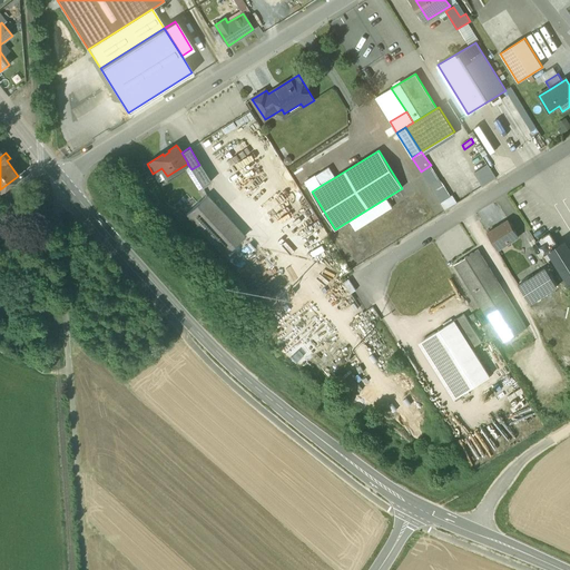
[(123,159),(117,165),(120,169),(126,164),(123,159)]
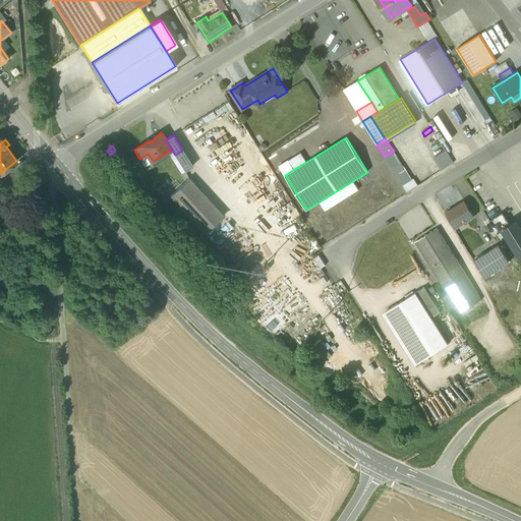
[(182,151),(175,155),(184,171),(192,166),(182,151)]
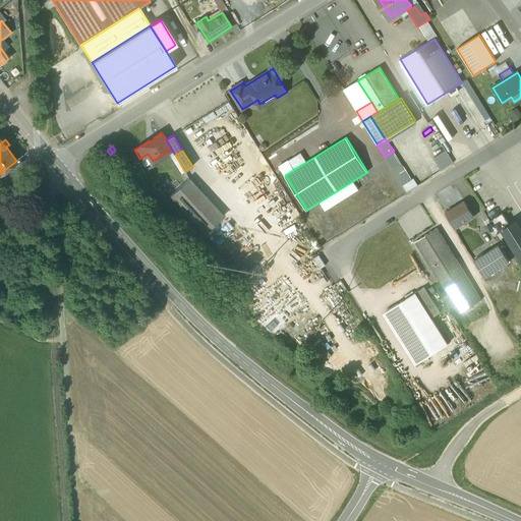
[(385,157),(388,162),(397,156),(394,151),(385,157)]
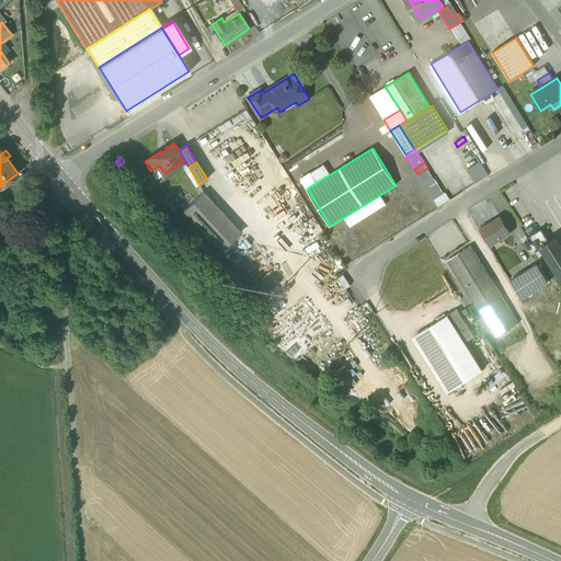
[(480,163),(468,171),(476,183),(488,175),(480,163)]
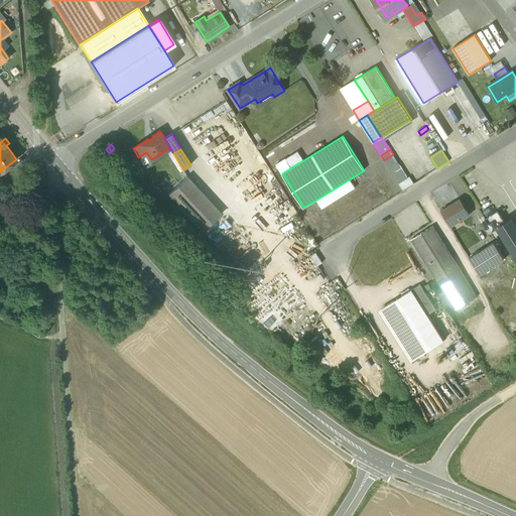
[(298,151),(286,159),(291,167),(303,160),(298,151)]
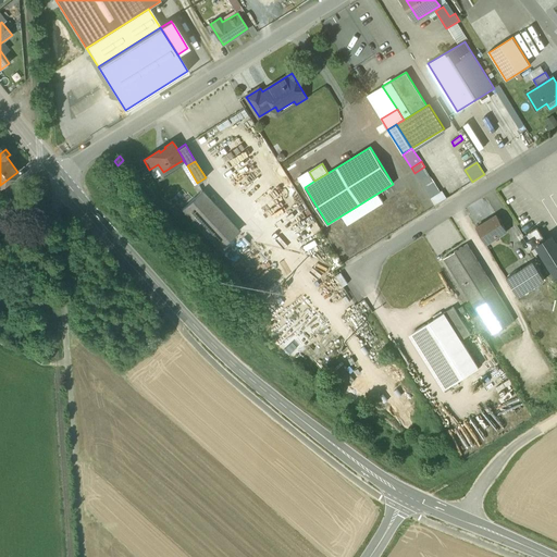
[(415,173),(418,177),(428,171),(424,166),(415,173)]
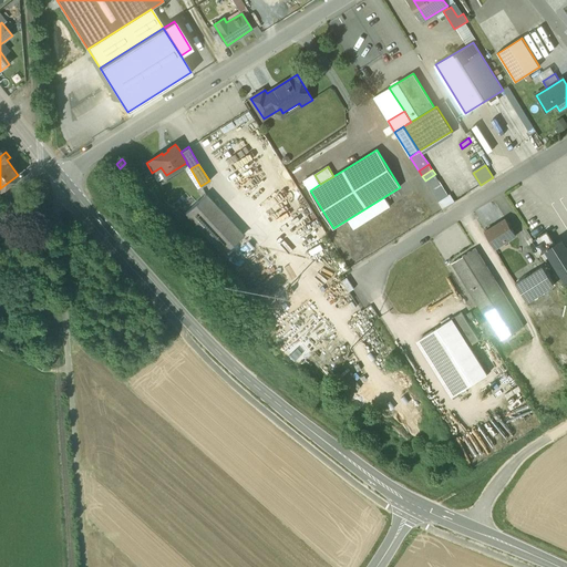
[(313,174),(303,181),(310,191),(320,184),(315,175),(313,174)]
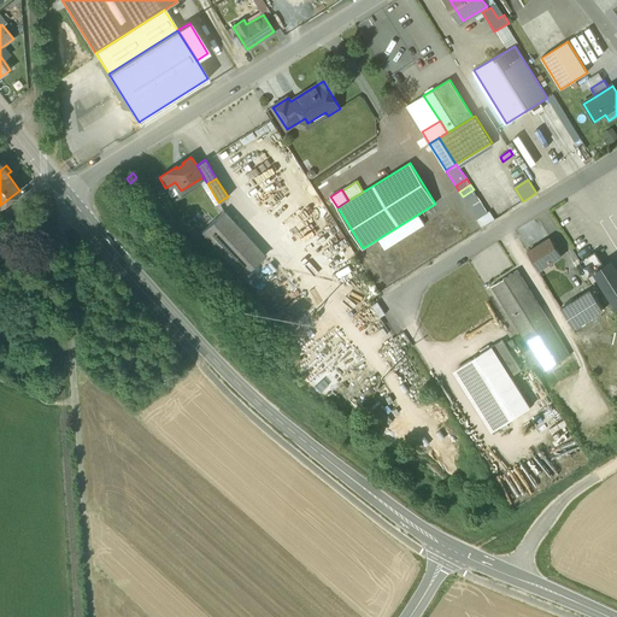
[(463,197),(466,203),(477,195),(474,189),(463,197)]
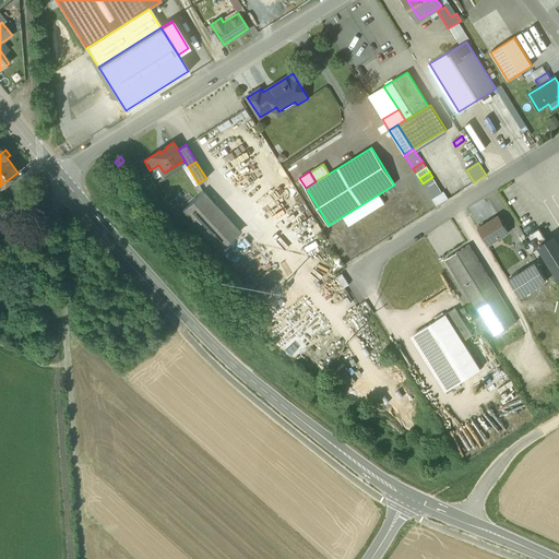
[(423,183),(426,189),(436,182),(432,177),(423,183)]
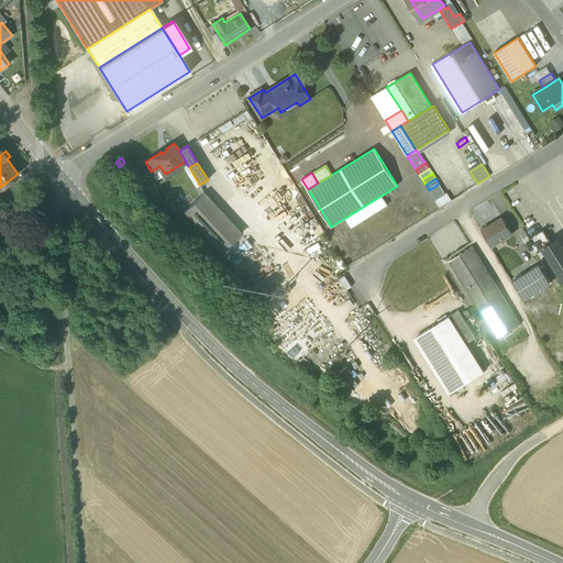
[(429,190),(432,195),(442,189),(439,184),(429,190)]
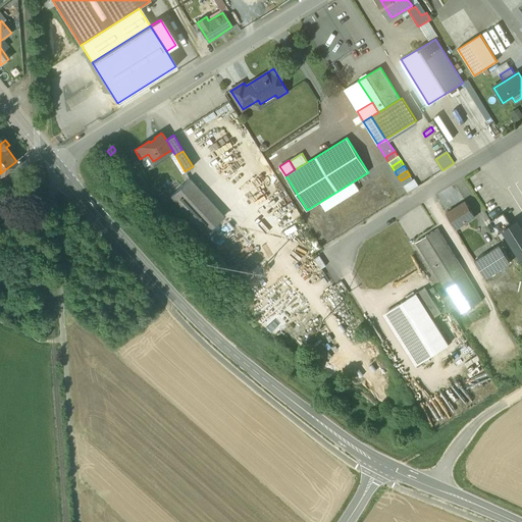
[(401,180),(404,186),(413,179),(410,175),(401,180)]
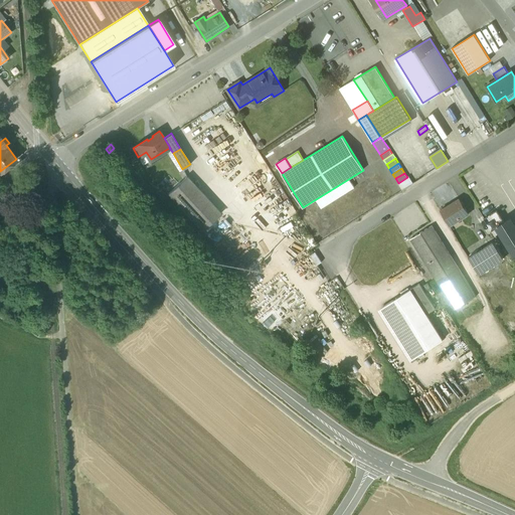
[(220,213),(186,176),(168,193),(202,230),(220,213)]
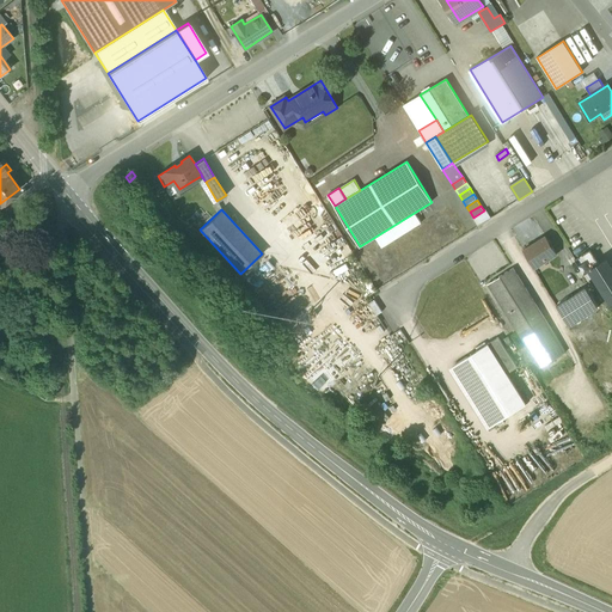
[(484,210),(473,218),(478,225),(490,218),(485,210),(484,210)]
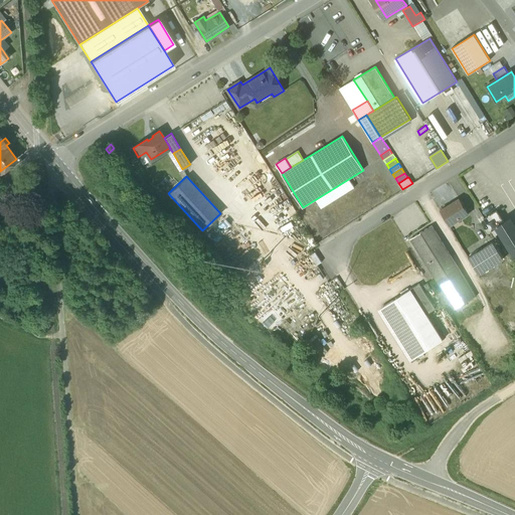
[(459,199),(440,210),(449,224),(458,218),(458,219),(459,218),(460,219),(469,214),(459,199)]
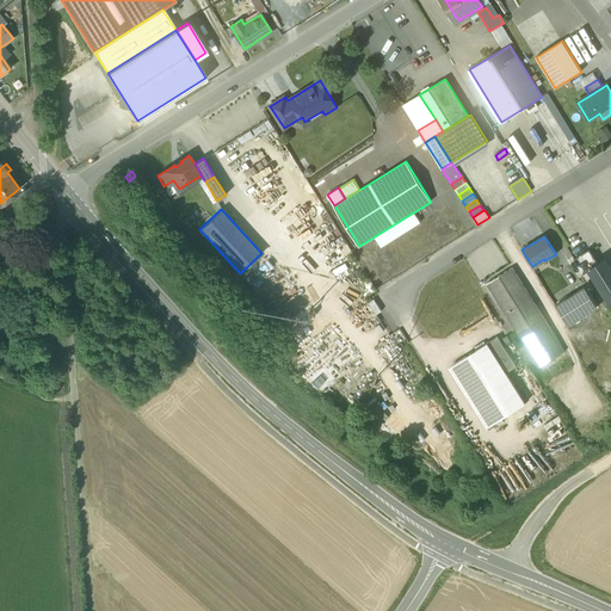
[(588,248),(574,258),(584,273),(590,270),(588,269),(598,263),(588,248)]
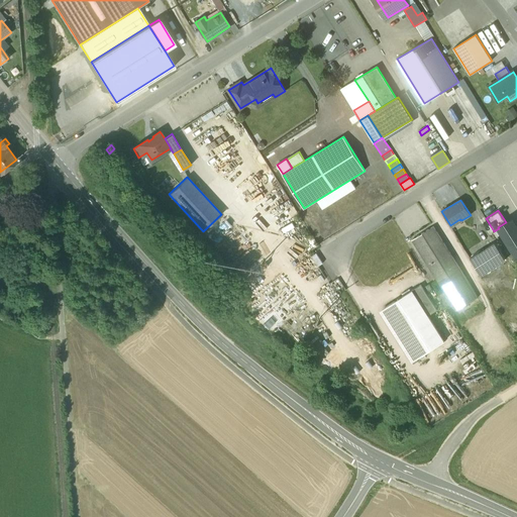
[(516,227),(511,219),(506,222),(498,227),(499,228),(516,256),(516,227)]
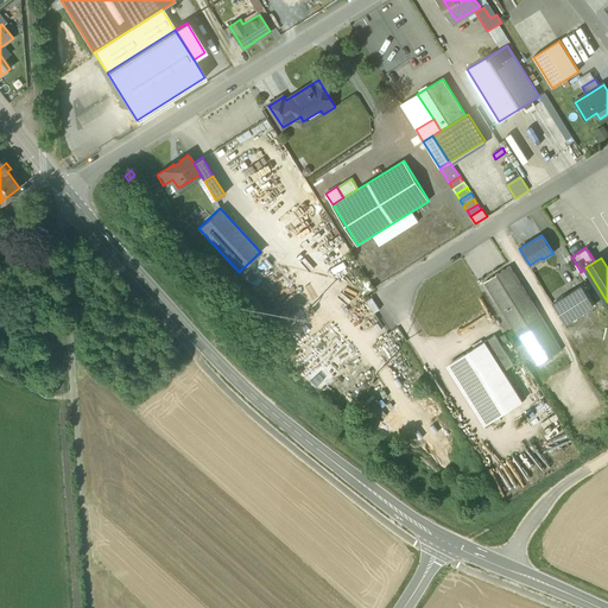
[(540,316),(510,266),(485,282),(515,333),(540,316)]
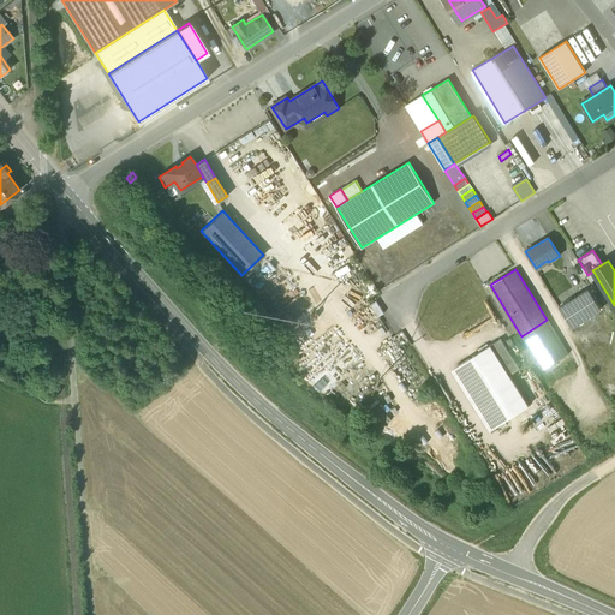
[(587,290),(559,308),(572,328),(601,310),(587,290)]
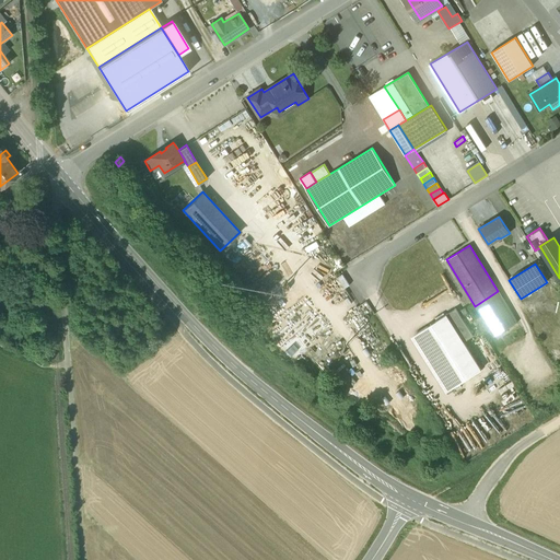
[(516,323),(498,291),(475,306),(494,336),(516,323)]
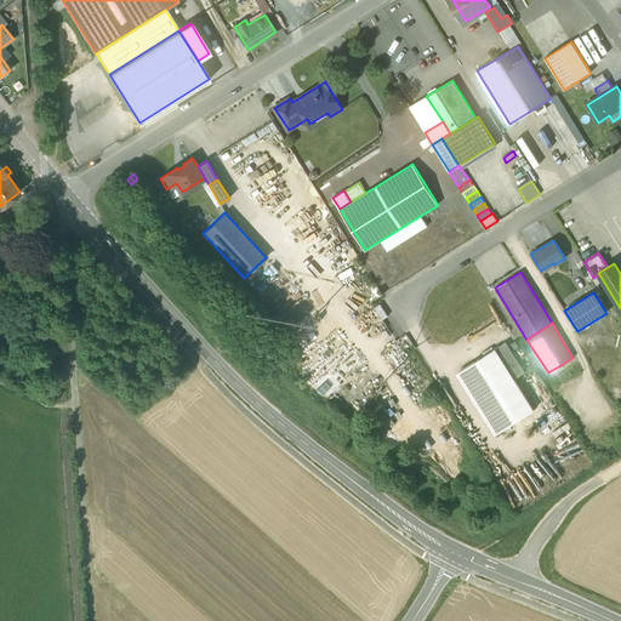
[(524,372),(505,341),(495,348),(514,379),(524,372)]
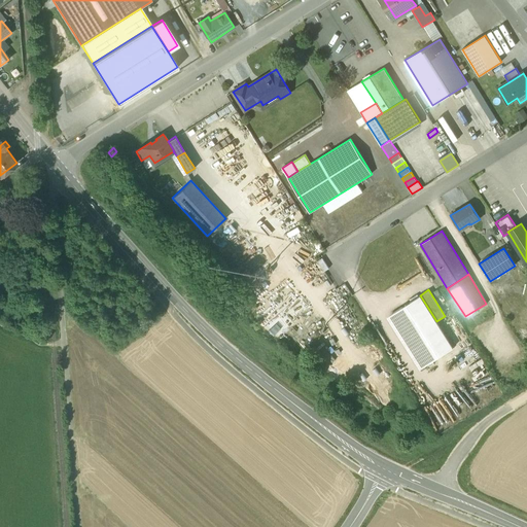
[(436,321),(420,295),(392,313),(425,365),(453,348),(436,321)]
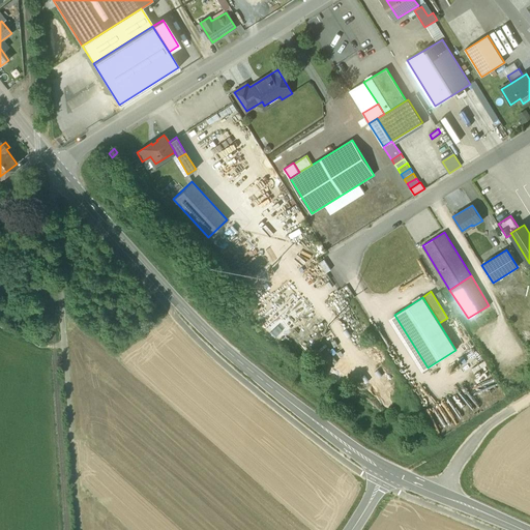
[(495,315),(489,305),(468,318),(473,327),(495,315)]
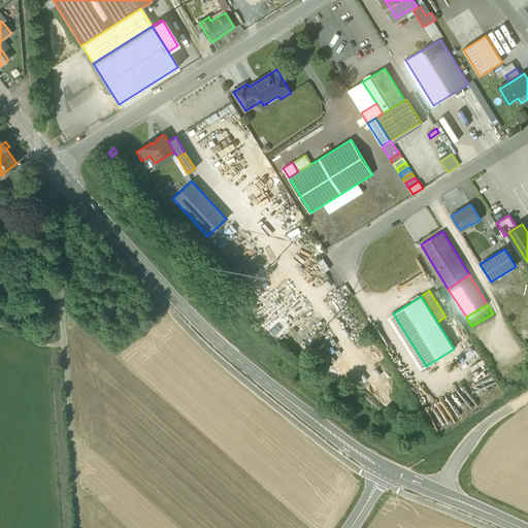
[(426,366),(393,314),(388,317),(421,369),(426,366)]
